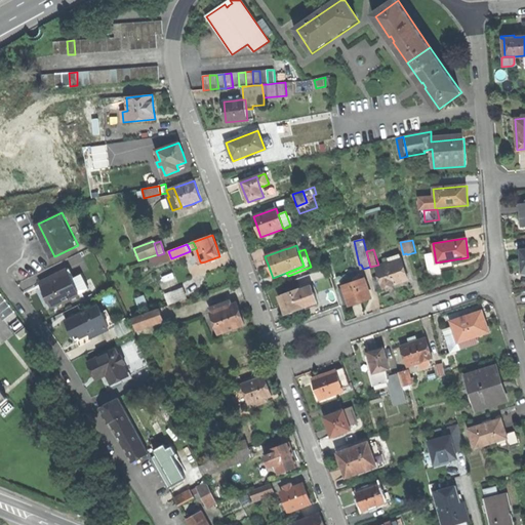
[(168,251),(164,253),(158,255),(150,258),(152,266),(171,258),(168,251)]
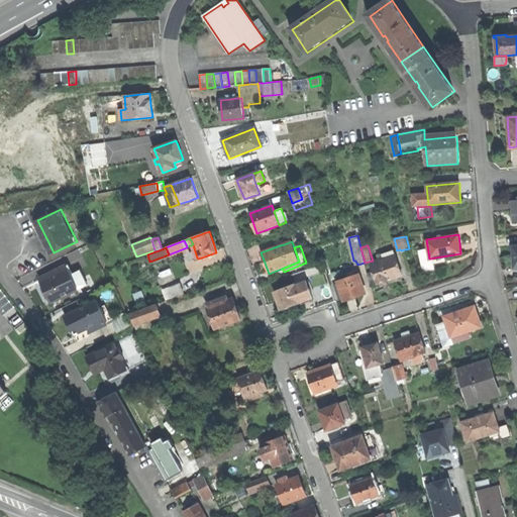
[(392,279),(402,276),(394,251),(383,254),(384,259),(378,261),(379,263),(373,265),(375,272),(368,273),(371,286),(392,279)]
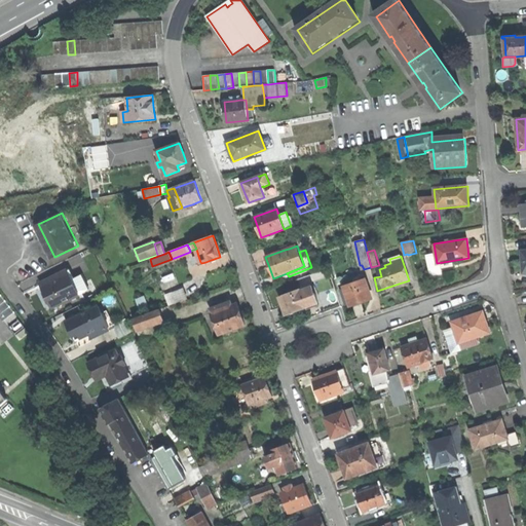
[(69,270),(39,285),(41,290),(45,288),(49,297),(54,307),(81,295),(69,270)]
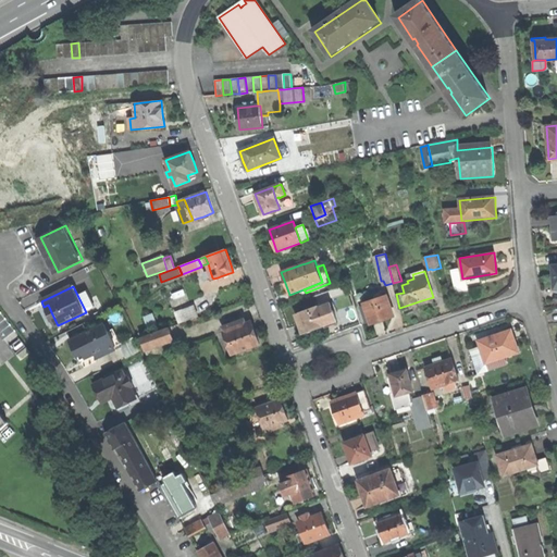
[(394,316),(387,296),(367,304),(368,305),(362,307),(368,323),(373,322),(374,323),(384,319),(394,316)]
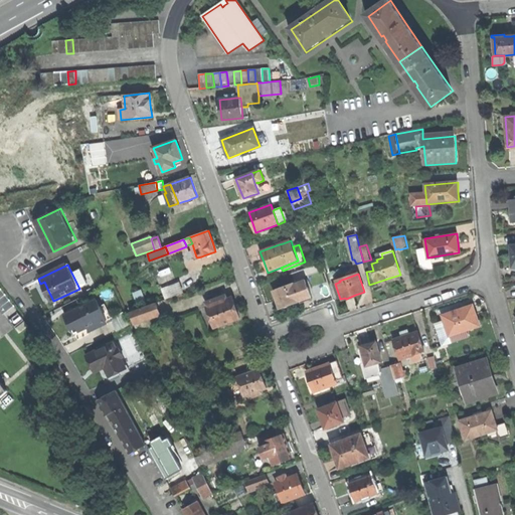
[(300,302),(301,304),(312,299),(306,281),(294,285),(300,302)]
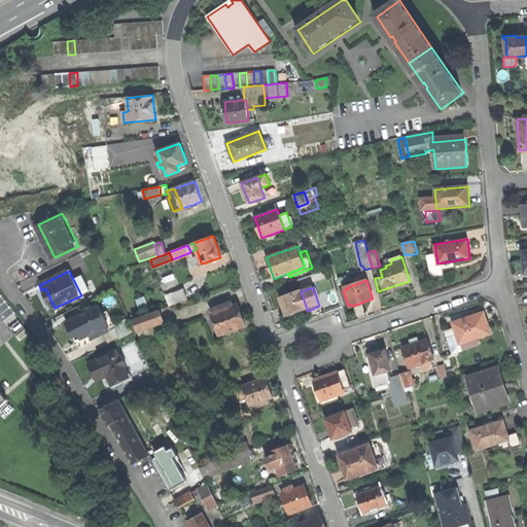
[(184,288),(167,294),(171,305),(187,299),(184,288)]
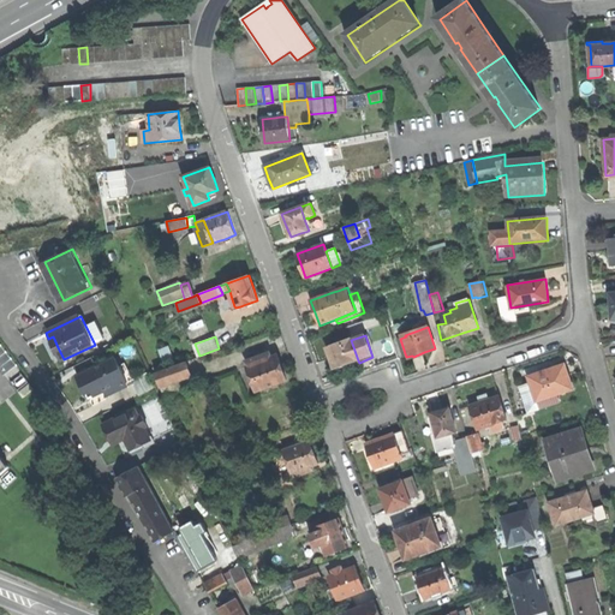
[(332,360),(335,369),(358,360),(351,340),(350,339),(327,347),(332,360)]
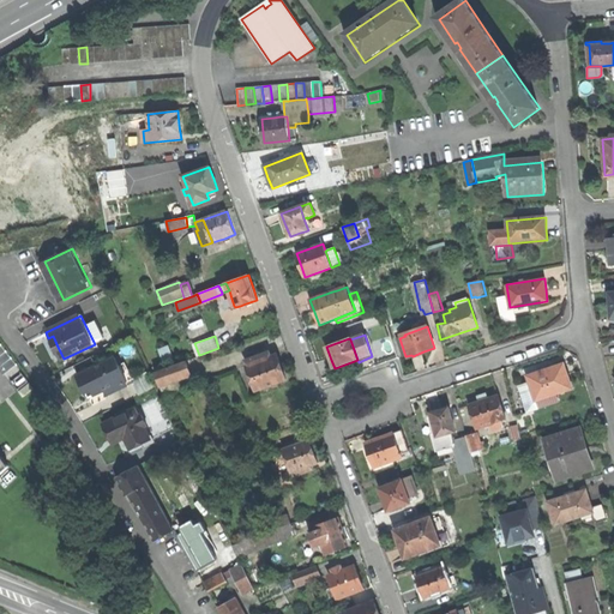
[(163,360),(173,357),(170,345),(161,348),(163,360)]
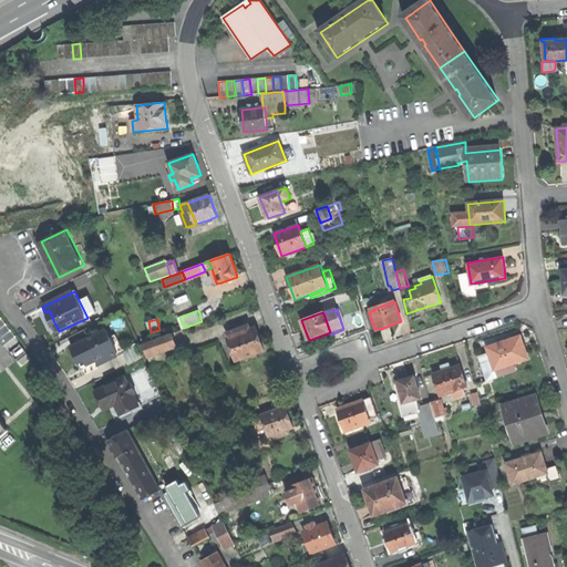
[(250,329),(246,331),(245,327),(227,333),(237,361),(264,351),(256,327),(250,329)]
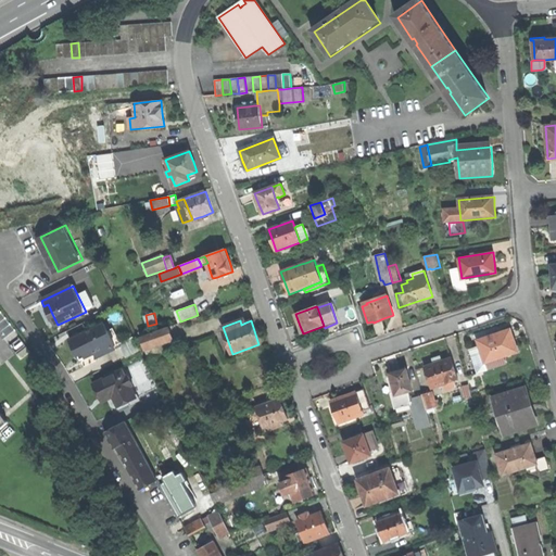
[(100,356),(117,348),(117,344),(119,343),(123,342),(122,342),(115,327),(110,330),(105,323),(73,340),(79,353),(87,367),(98,362),(100,358),(100,356)]
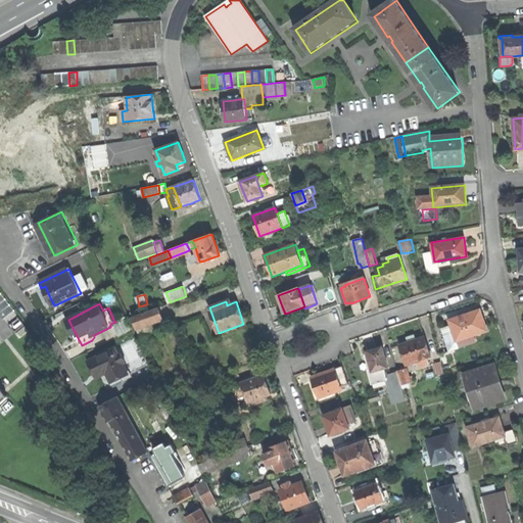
[(159,306),(129,318),(134,329),(137,335),(142,334),(139,327),(164,318),(159,306)]
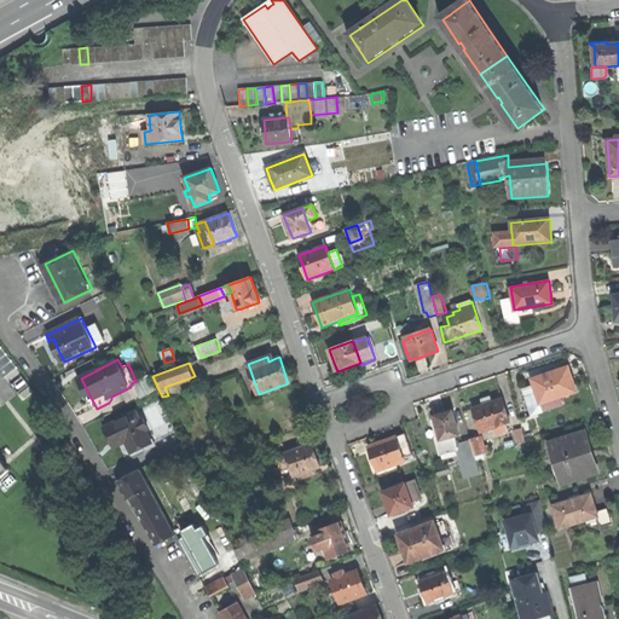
[(362,365),(360,363),(337,371),(340,377),(363,369),(362,365)]
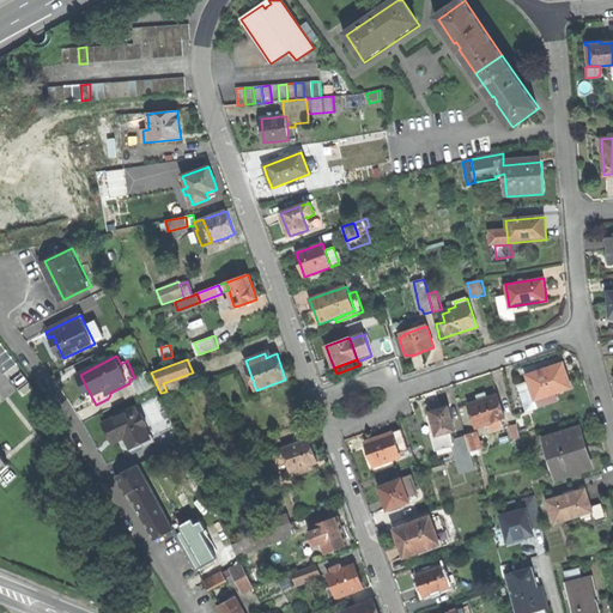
[(557,401),(554,394),(571,388),(568,377),(562,363),(526,376),(528,382),(517,386),(528,412),(557,401)]
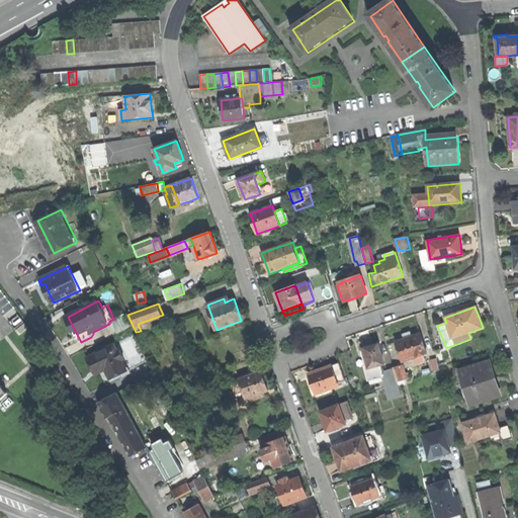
[(113,319),(114,319),(111,320),(118,333),(133,326),(127,315),(125,312),(113,319)]
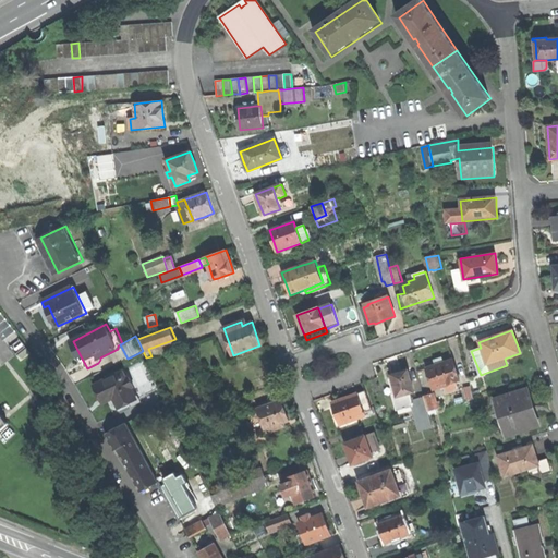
[(458,387),(456,381),(459,380),(451,360),(444,363),(441,359),(438,360),(435,361),(436,365),(427,368),(434,389),(444,386),(446,391),(448,392),(457,389),(458,387)]
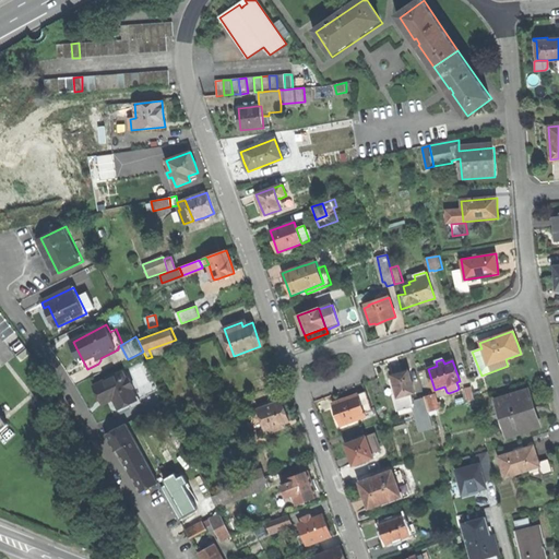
[(416,404),(412,392),(416,391),(409,369),(402,371),(393,373),(394,377),(391,378),(395,393),(394,393),(399,409),(416,404)]
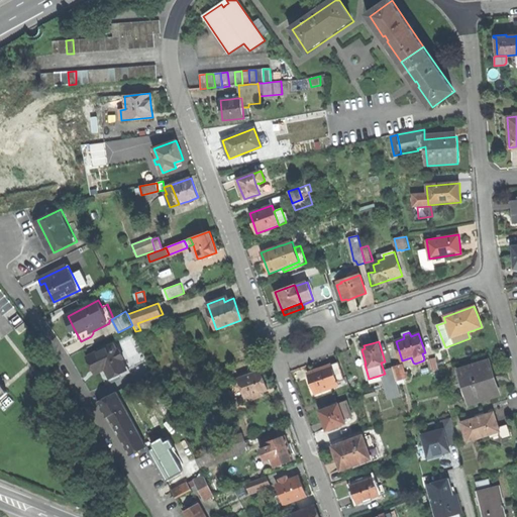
[(121,377),(118,373),(128,368),(115,343),(90,356),(95,367),(99,365),(101,368),(102,371),(107,368),(114,381),(121,377)]
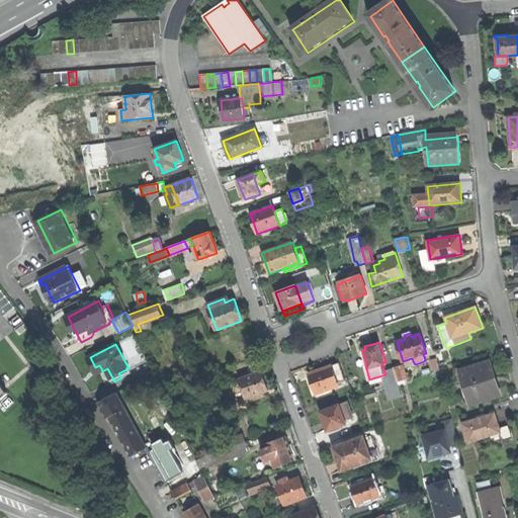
[(434,357),(428,359),(431,371),(437,369),(434,357)]
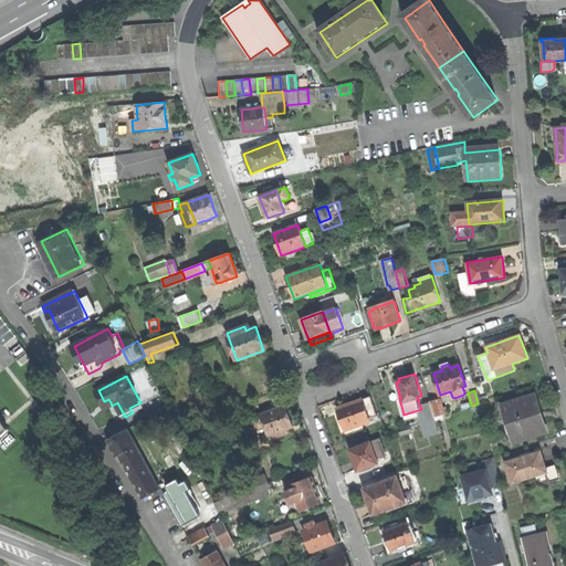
[(520,441),(547,431),(541,412),(535,396),(503,406),(509,419),(502,421),(506,436),(512,435),(516,446),(521,443),(520,441)]
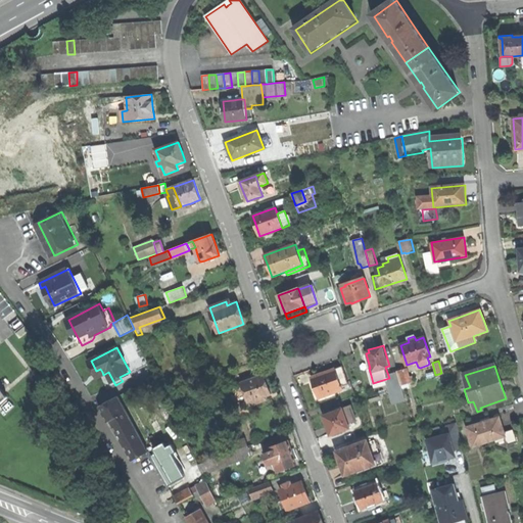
[(335,370),(342,387),(348,384),(342,367),(335,370)]
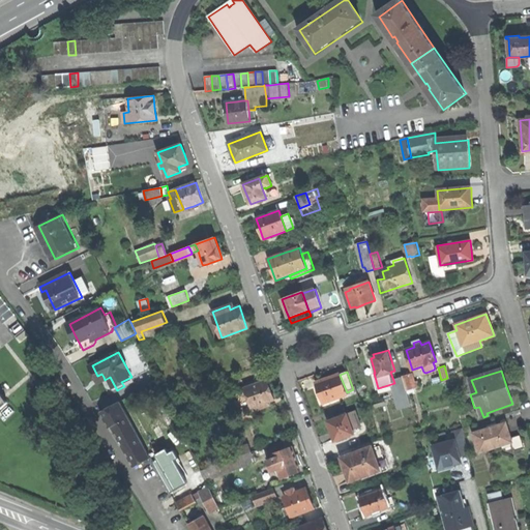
[(348,395),(347,392),(340,375),(340,374),(315,382),(320,394),(323,404),(348,395)]
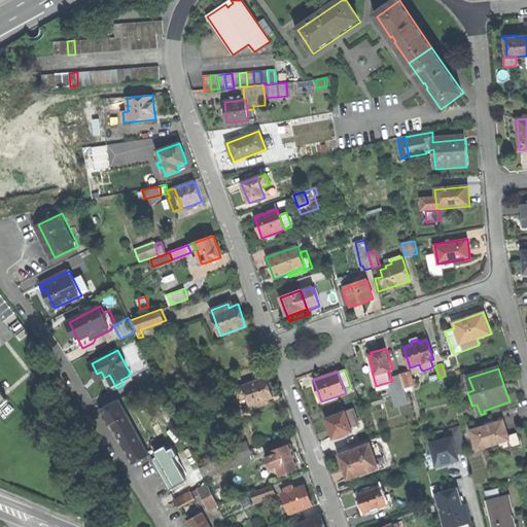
[(408,372),(400,374),(405,388),(418,385),(416,379),(411,381),(408,372)]
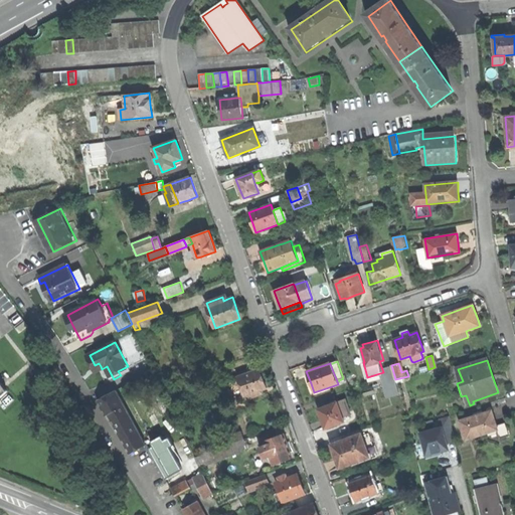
[(215,379),(230,374),(227,364),(212,369),(215,379)]
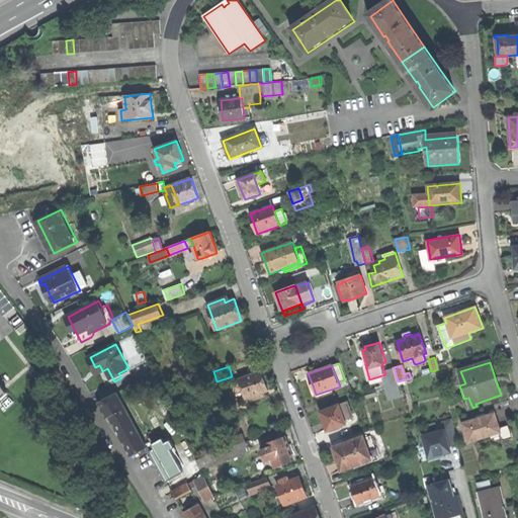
[(264,397),(263,393),(268,391),(265,381),(261,371),(239,379),(246,399),(248,403),(264,397)]
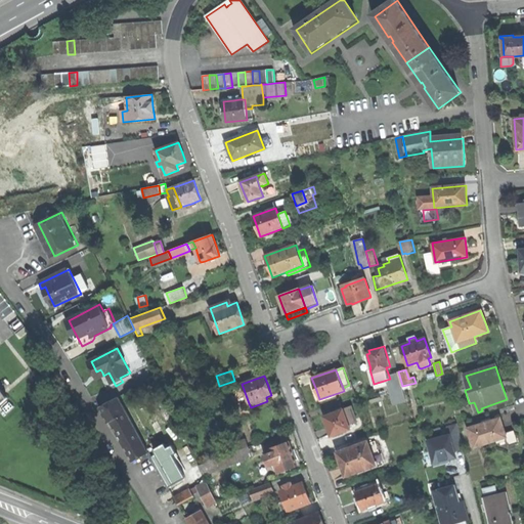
[(236,407),(249,403),(242,384),(229,389),(236,407)]
